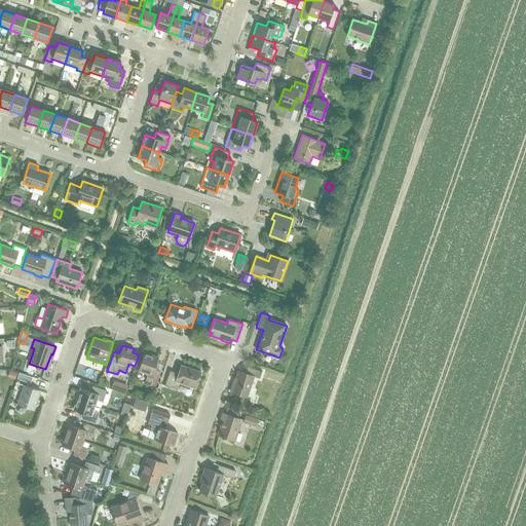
[(144,352),(138,371),(145,373),(147,376),(145,382),(155,385),(160,372),(154,370),(158,358),(144,352)]
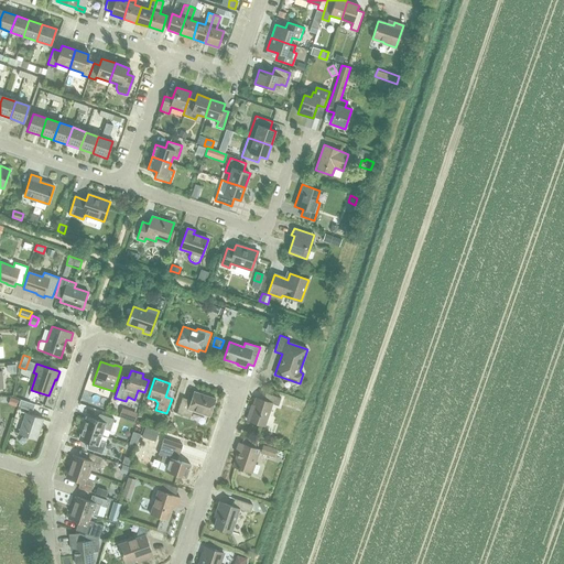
[(209,416),(216,399),(194,391),(191,400),(182,398),(176,413),(191,418),(193,411),(209,416)]
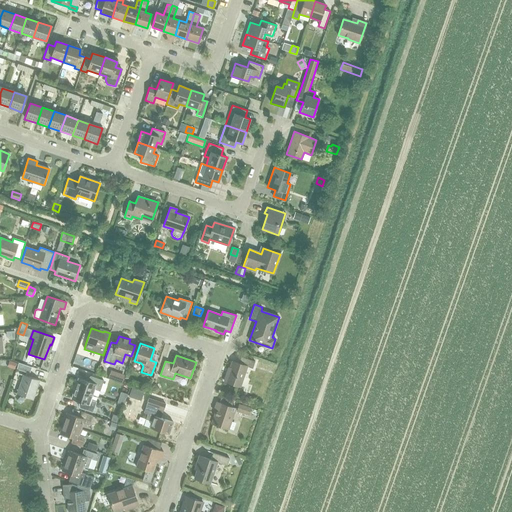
[(253,368),(255,361),(241,357),(239,363),(232,361),(228,373),(227,372),(224,381),(240,387),(247,366),(253,368)]
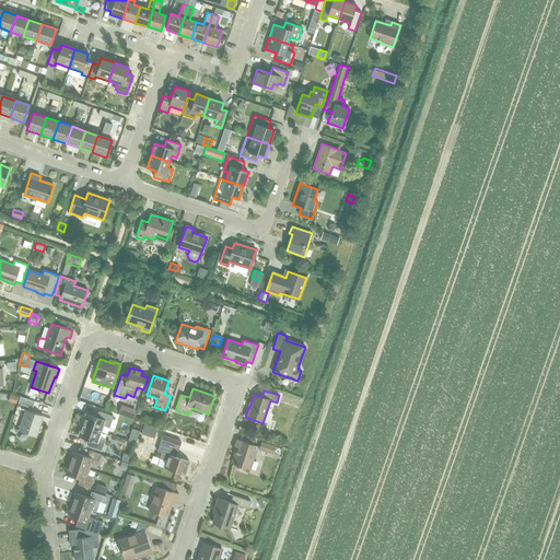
[(9,395),(6,401),(15,405),(18,398),(9,395)]
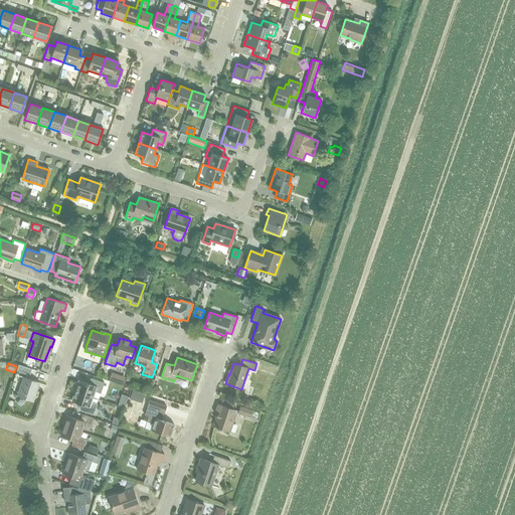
[(19,364),(16,371),(29,375),(31,369),(19,364)]
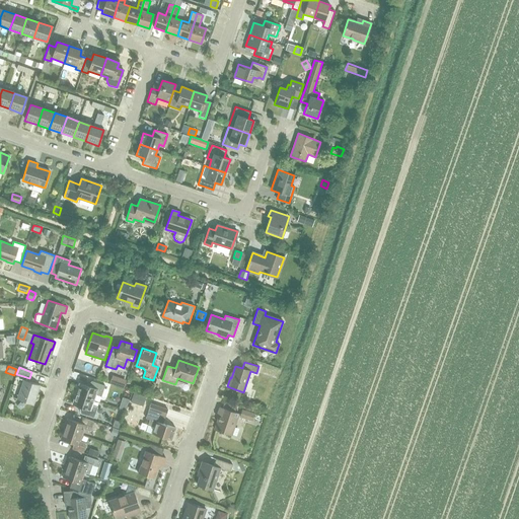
[(112,376),(109,384),(124,388),(126,381),(112,376)]
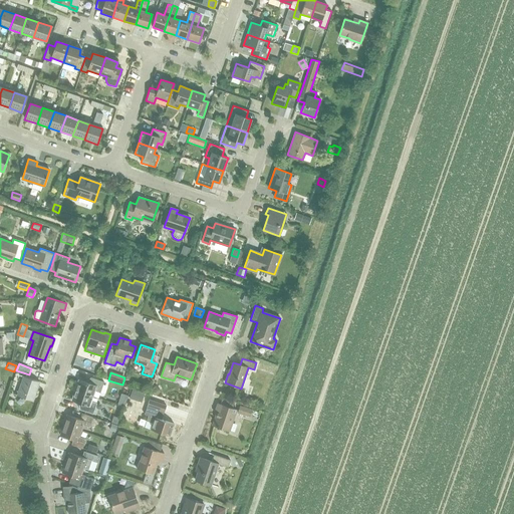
[(23,376),(17,396),(33,401),(39,381),(23,376)]
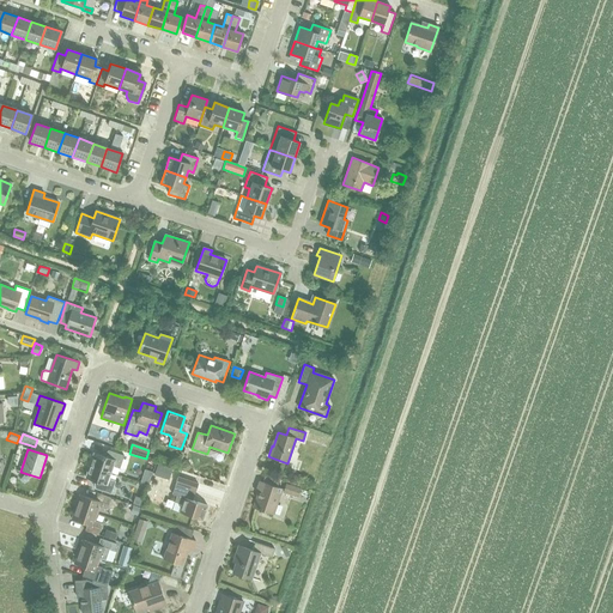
[(90,465),(111,472),(113,466),(120,468),(123,455),(108,450),(105,456),(93,453),(90,465)]
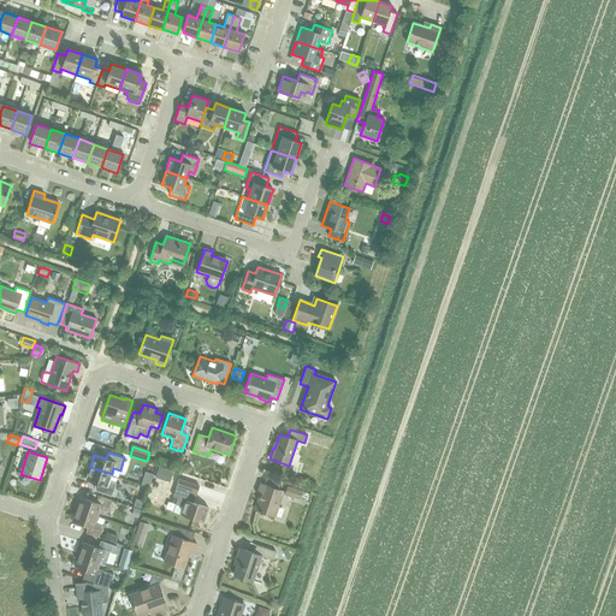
[(187,463),(182,466),(188,474),(193,472),(187,463)]
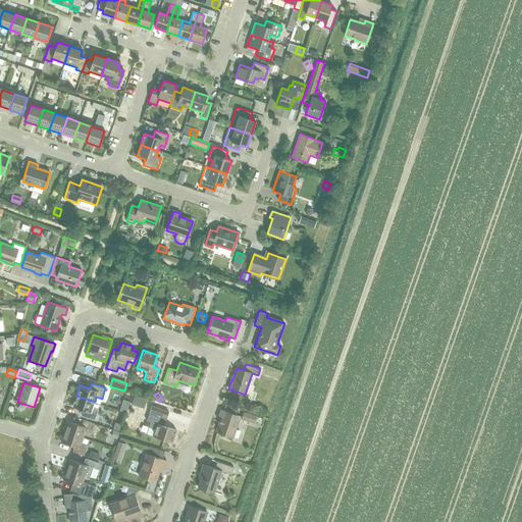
[(134,395),(131,404),(143,409),(146,400),(134,395)]
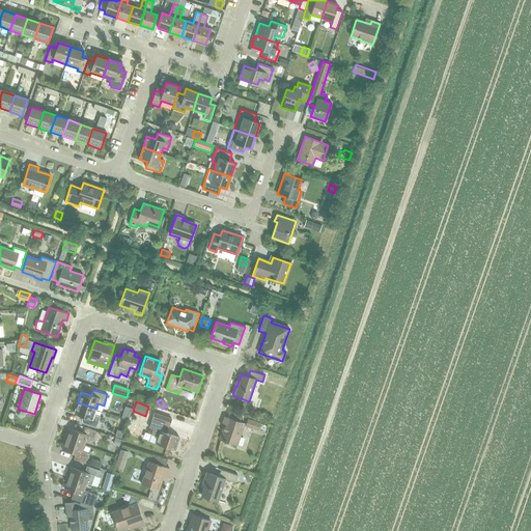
[(96,409),(78,402),(74,414),(84,417),(82,423),(96,427),(100,416),(94,415),(96,409)]
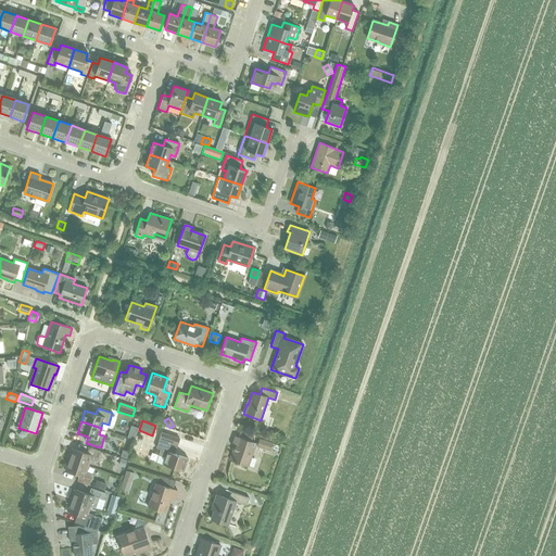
[(161,432),(155,447),(160,450),(158,455),(155,462),(163,465),(184,471),(188,458),(175,454),(179,439),(161,432)]
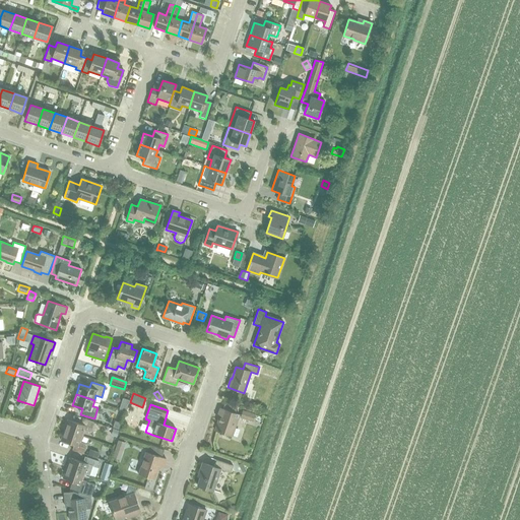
[(232,436),(239,414),(220,407),(217,415),(219,416),(215,431),(232,436)]
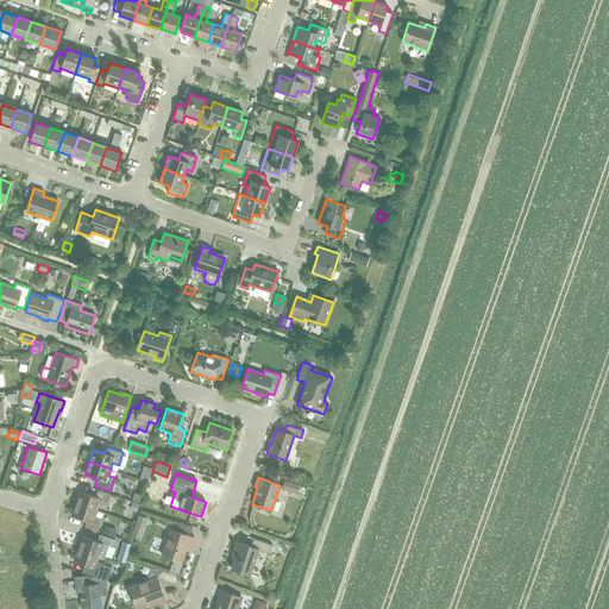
[(284,482),(281,490),(295,495),(299,487),(284,482)]
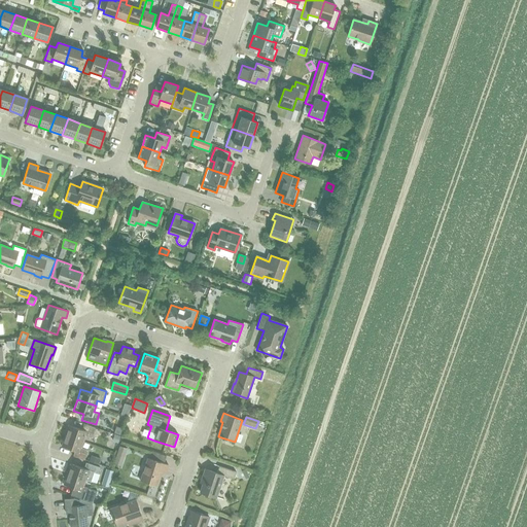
[(65,435),(83,442),(85,435),(92,438),(96,428),(83,424),(82,429),(69,425),(65,435)]
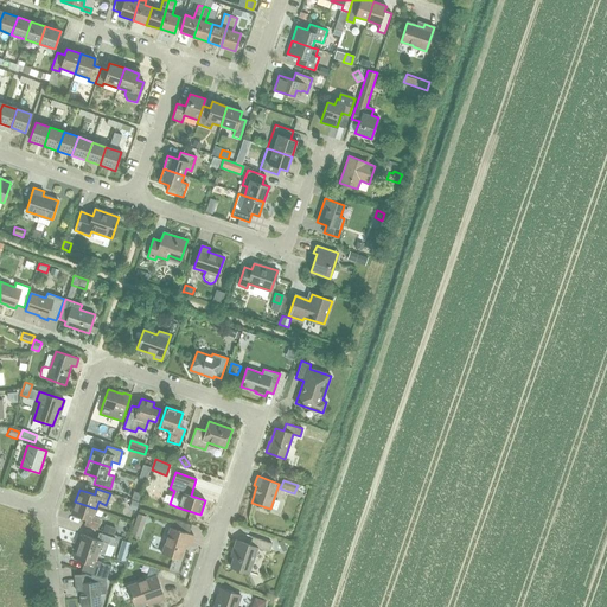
[(134,491),(132,499),(139,502),(141,493),(134,491)]
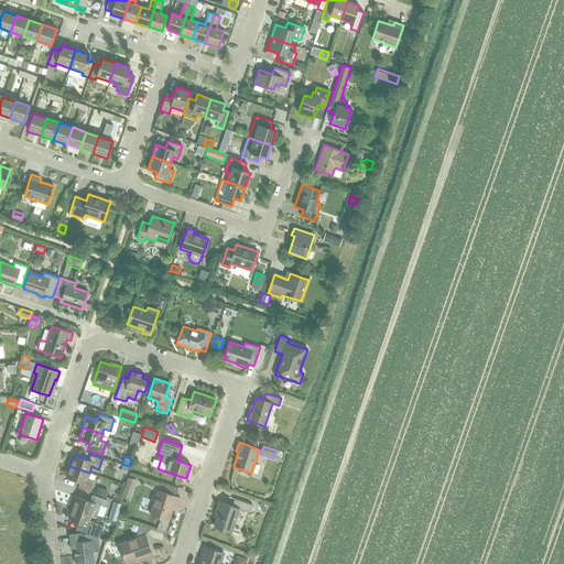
[(89,473),(69,466),(66,477),(80,483),(78,488),(90,492),(95,481),(87,479),(89,473)]
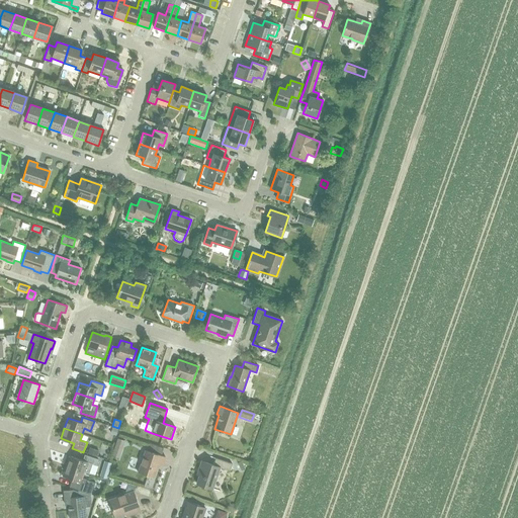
[(117,438),(114,446),(121,449),(124,440),(117,438)]
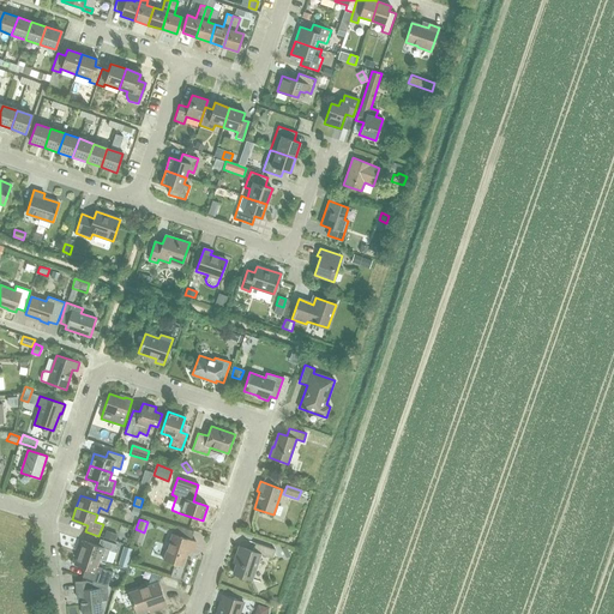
[(106,531),(103,537),(114,541),(116,535),(106,531)]
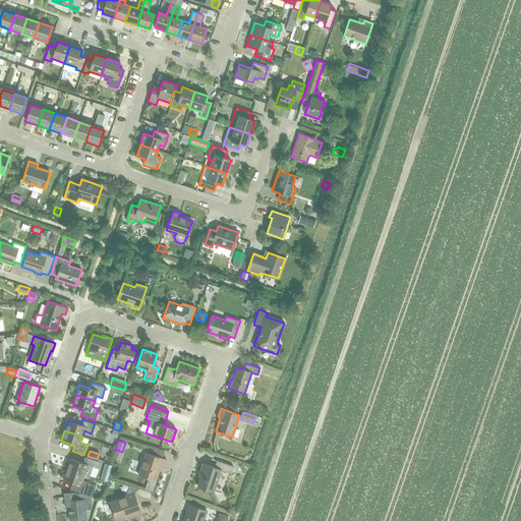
[(146,453),(138,475),(155,480),(160,467),(163,468),(166,459),(146,453)]
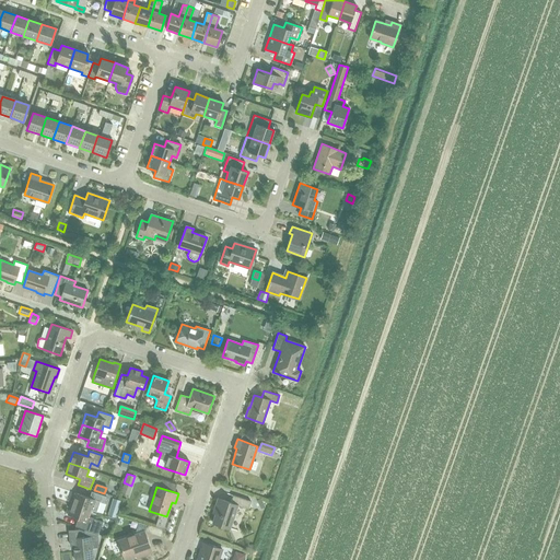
[(76,492),(71,504),(91,511),(96,512),(100,501),(104,503),(106,497),(91,491),(90,498),(76,492)]
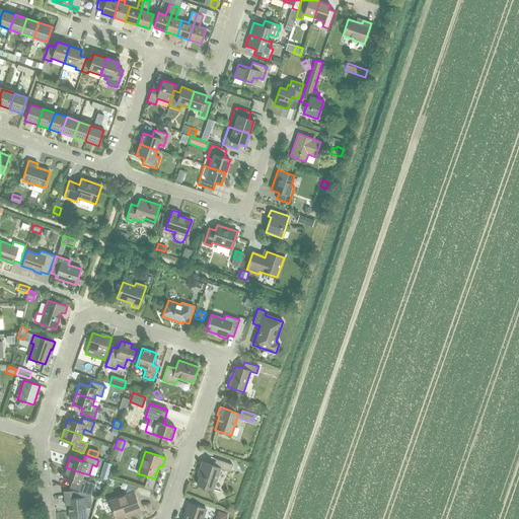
[(230,472),(232,464),(216,459),(214,466),(202,462),(199,469),(202,470),(197,485),(213,490),(220,468),(230,472)]
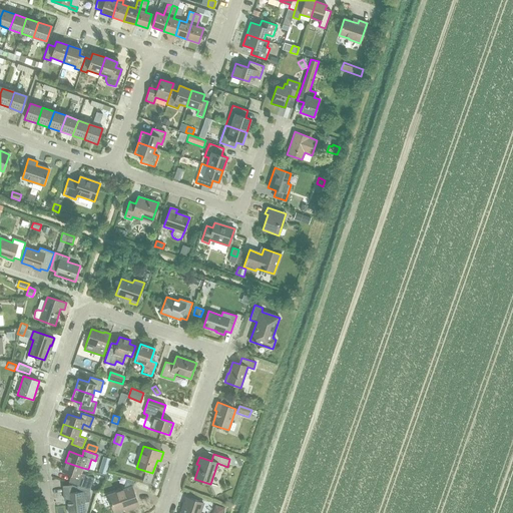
[(83,468),(65,462),(62,472),(75,476),(72,483),(77,485),(89,489),(93,478),(81,473),(83,468)]
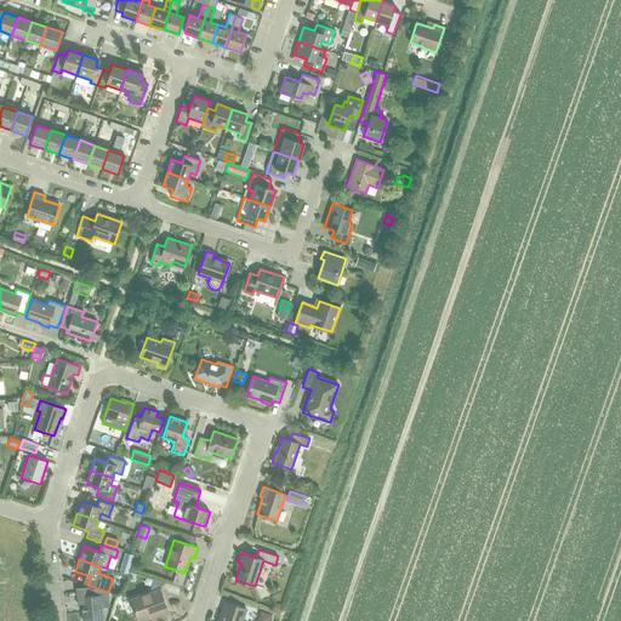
[(108,592),(93,587),(93,590),(87,587),(77,588),(78,605),(81,605),(83,620),(92,620),(103,620),(102,608),(108,608),(108,605),(108,592)]
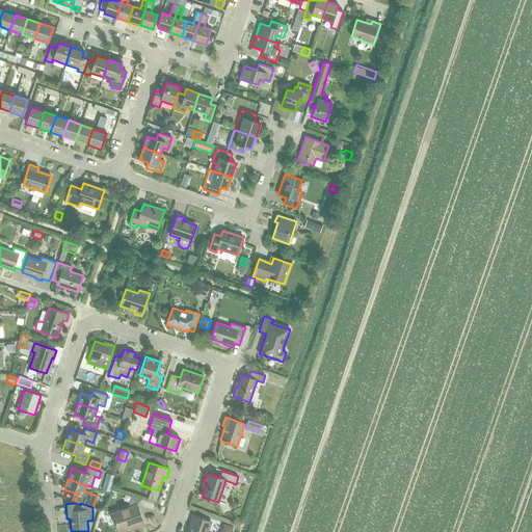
[(111,513),(117,531),(133,526),(134,528),(144,525),(137,504),(111,513)]
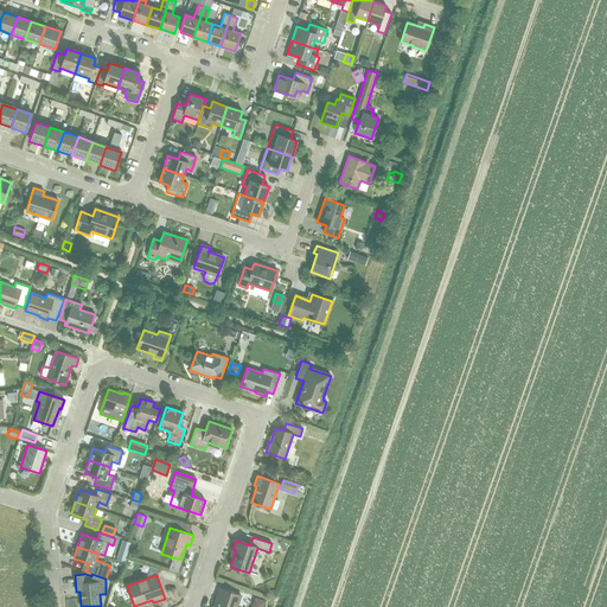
[(237,605),(241,595),(219,588),(213,606),(215,606),(213,606),(232,606),(235,604),(237,605)]
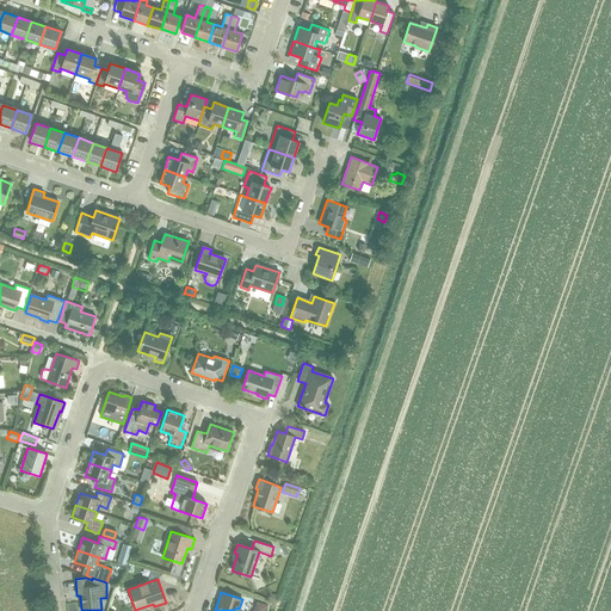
[(257,600),(253,609),(260,610),(265,610),(267,605),(257,600)]
